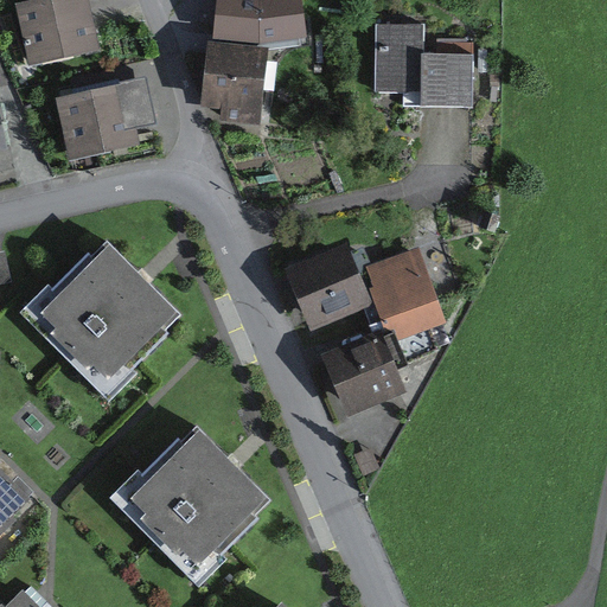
[(83,0),(63,0),(21,8),(32,59),(94,46),(83,0)]
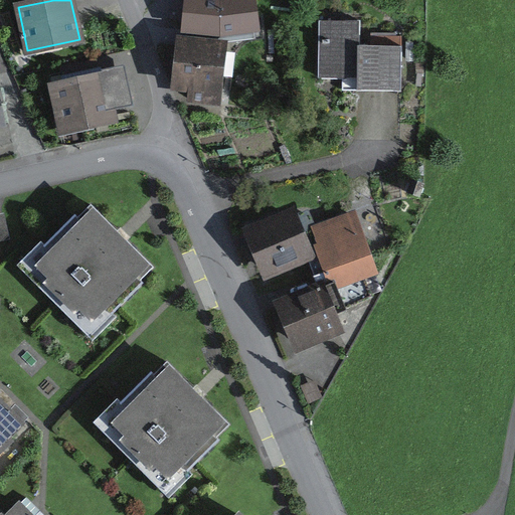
[(228,0),(180,0),(178,31),(198,33),(198,39),(212,40),(213,34),(223,35),(228,0)]
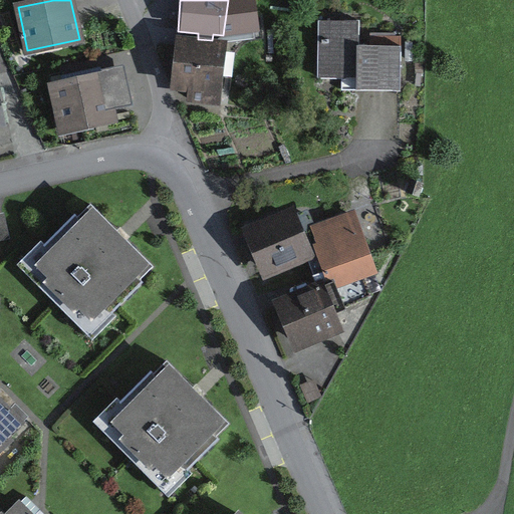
[(359,21),(317,21),(317,77),(341,78),(341,91),(402,93),(403,47),(359,46),(359,21)]
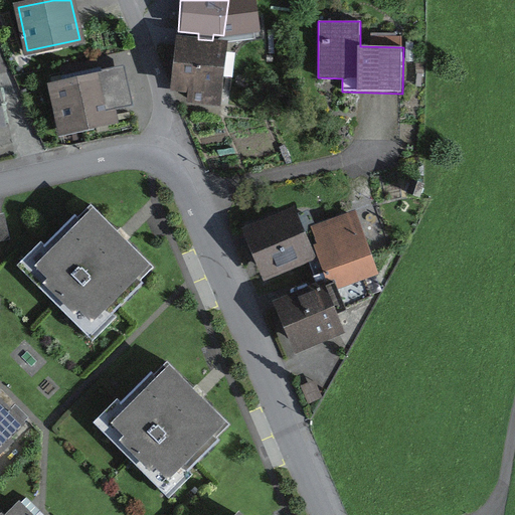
[(198,39),(177,37),(170,92),(187,94),(187,104),(219,108),(227,41),(212,40),(198,39)]
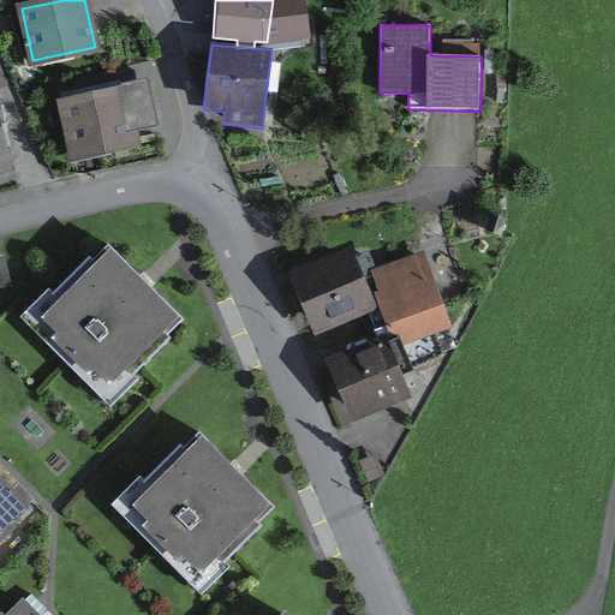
[(145,87),(64,105),(75,155),(136,142),(132,126),(153,121),(145,87)]
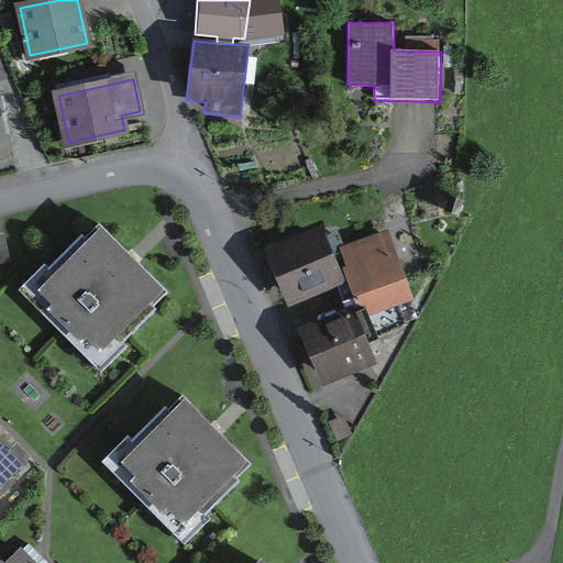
[(0,112),(0,161),(11,158),(0,112)]
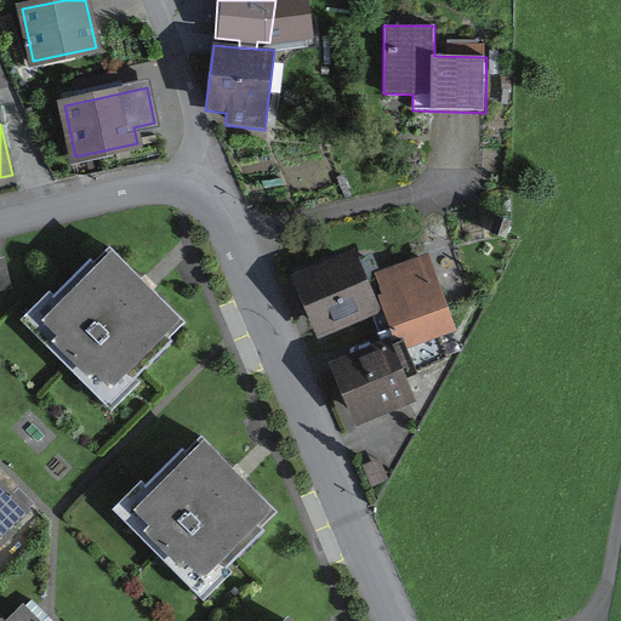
[(513,223),(496,218),(490,235),(506,239),(513,223)]
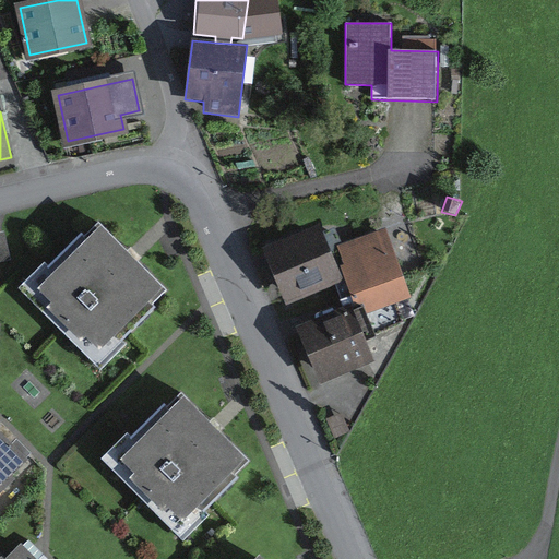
[(167,292),(102,226),(33,293),(103,360),(167,292)]
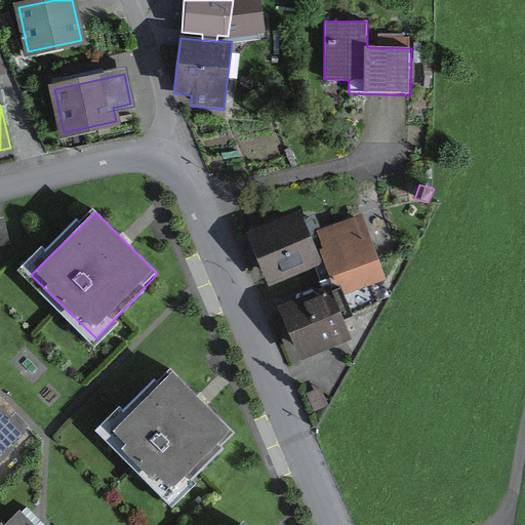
[(315,213),(304,219),(300,213),(251,235),(253,241),(274,285),(315,268),(325,294),(341,288),(345,295),(387,280),(362,214),(321,229),(315,213)]
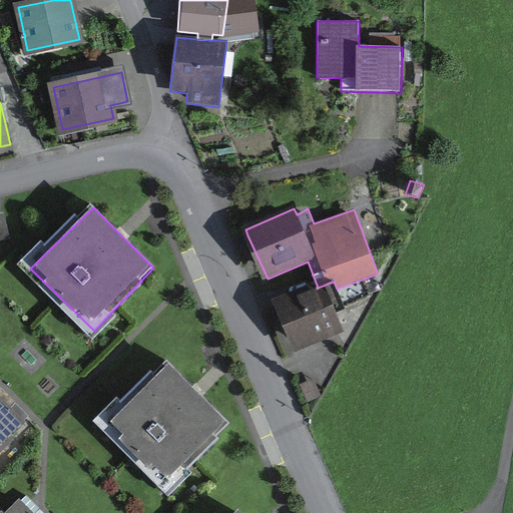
[(3,213),(0,213),(0,239),(8,237),(3,213)]
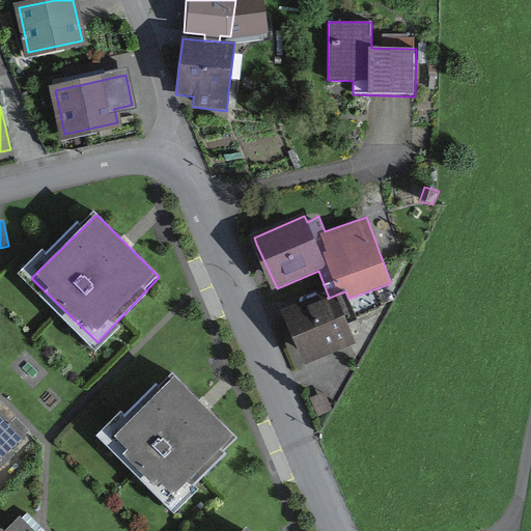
[(304,301),(280,311),(305,366),(356,343),(347,325),(357,320),(348,299),(345,291),(329,298),(307,308),(304,301)]
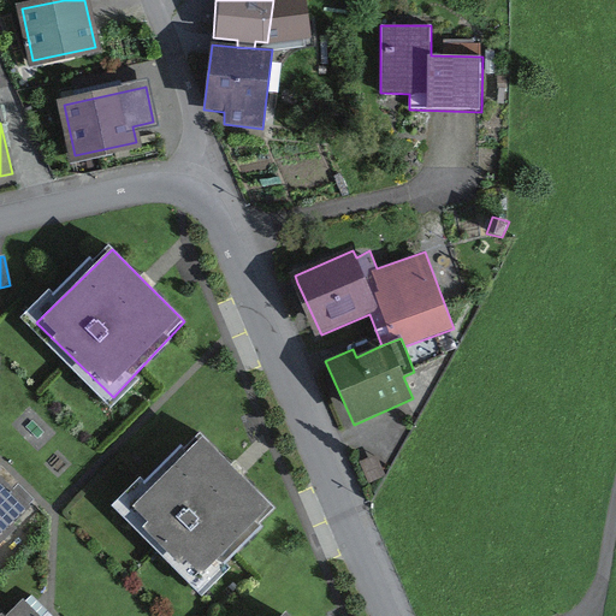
[(272,507),(202,437),(131,508),(201,578),(272,507)]
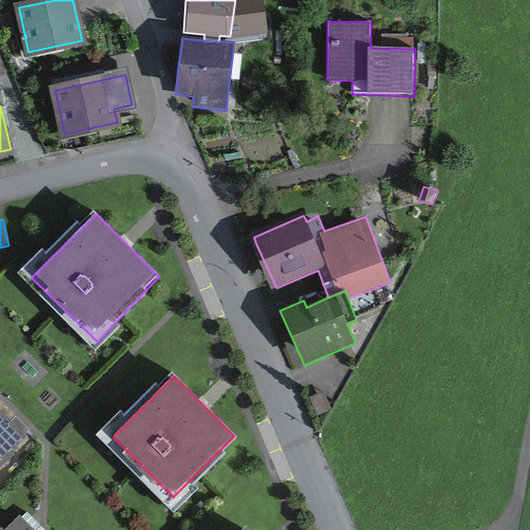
[(0,468),(31,438),(0,407),(0,468)]
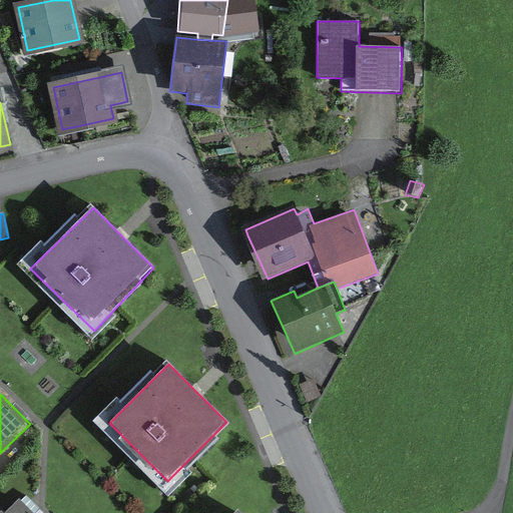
[(39,512),(21,494),(2,512),(39,512)]
